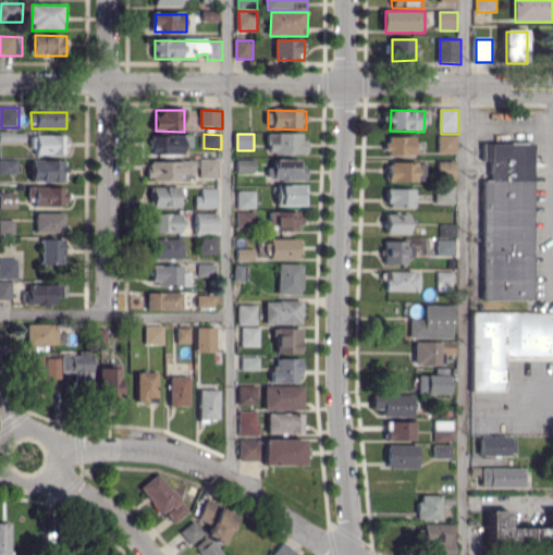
[(307,134),(269,135),(270,156),(307,155),(307,134)]
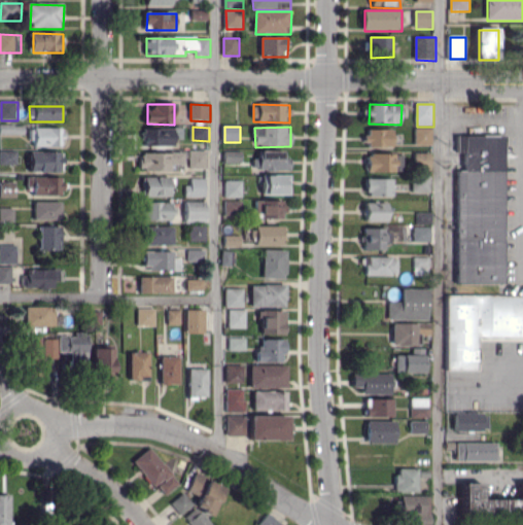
[(34,129),(33,146),(64,148),(65,131),(34,129)]
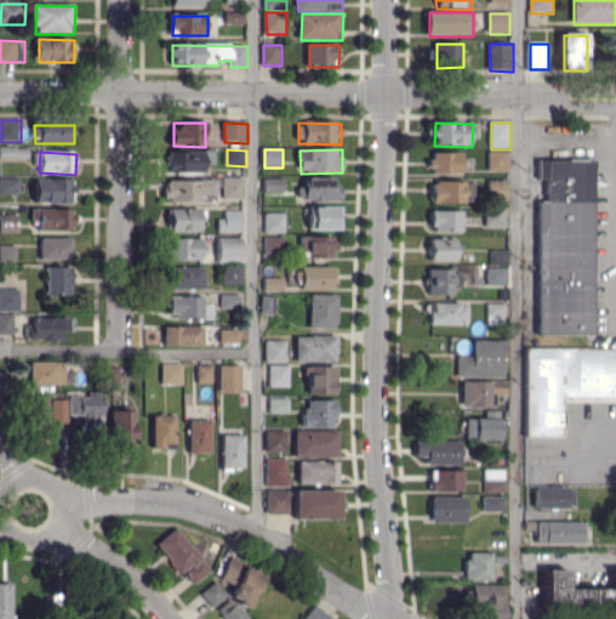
[(490,171),(511,172),(511,152),(490,152),(490,171)]
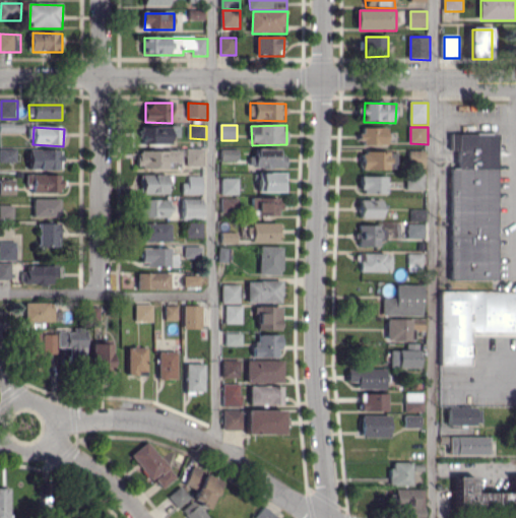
[(144,145),(173,145),(173,138),(181,138),(181,128),(144,128),(144,145)]
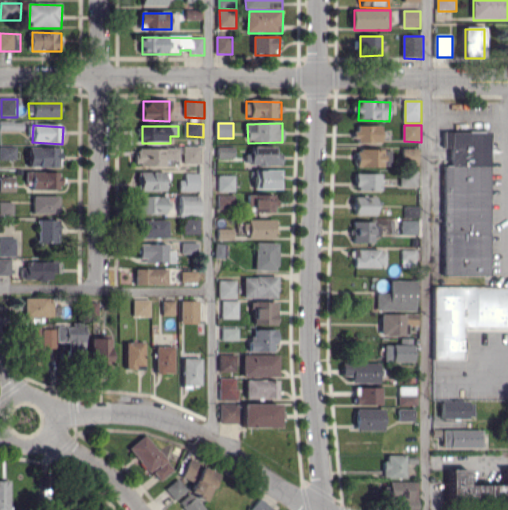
[(383,143),(382,126),(358,127),(358,144),(383,143)]
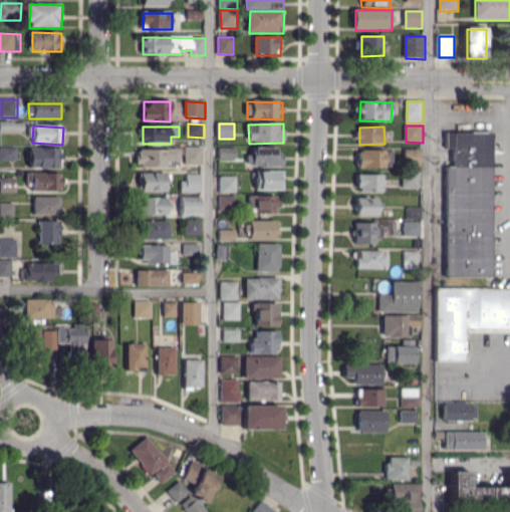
[(492,278),(493,134),(448,134),(447,150),(454,150),(454,168),(448,168),(447,277),(492,278)]
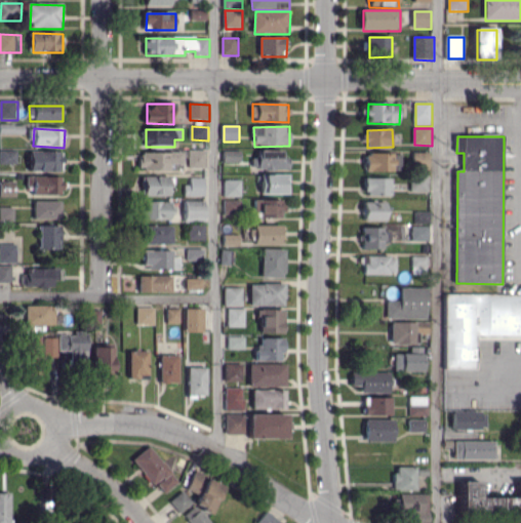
[(18,151),(1,151),(1,165),(18,165),(18,151)]
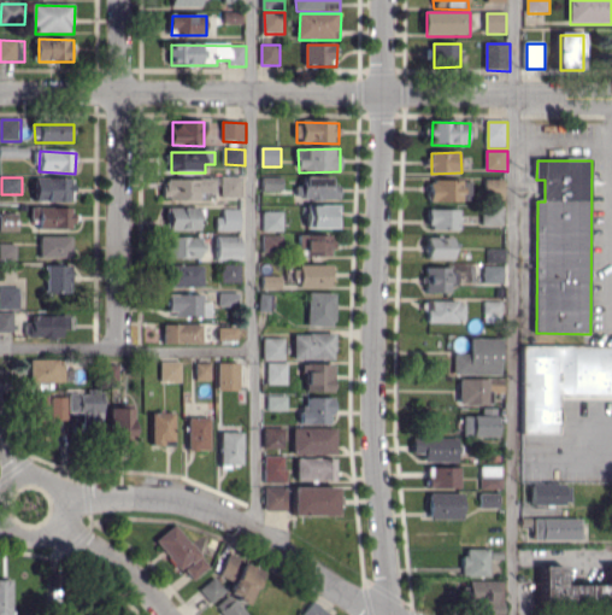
[(224,198),(245,199),(245,177),(224,177),(224,198)]
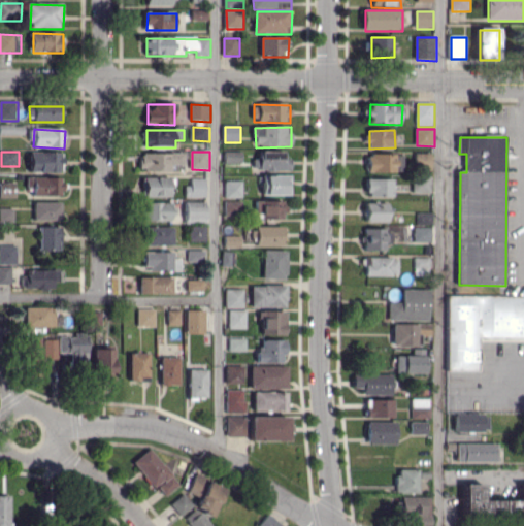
[(32,173),(65,173),(65,153),(32,153),(32,173)]
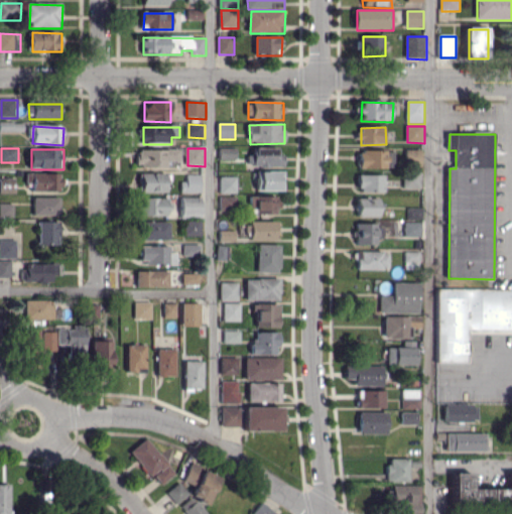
[(238,160),(238,149),(222,149),(222,160),(238,160)]
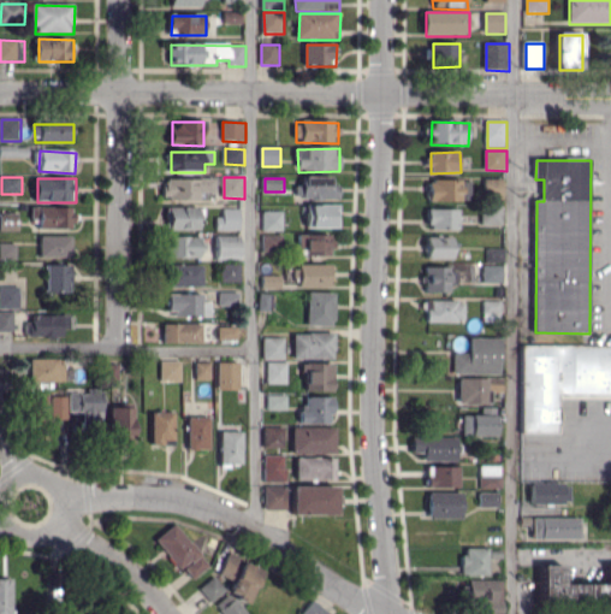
[(307,178),(307,188),(298,187),(297,200),(339,200),(339,178),(307,178)]
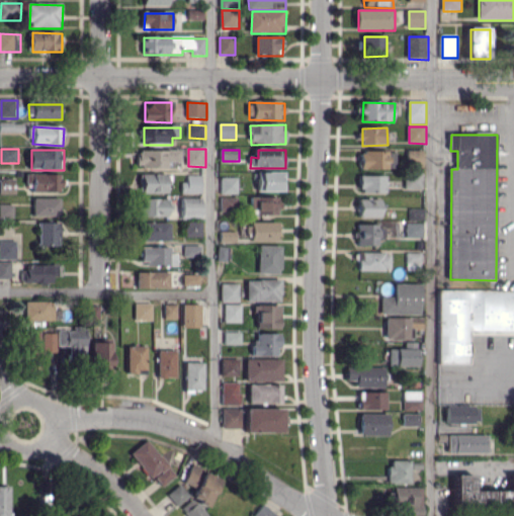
[(140,151),(140,167),(182,167),(182,151),(140,151)]
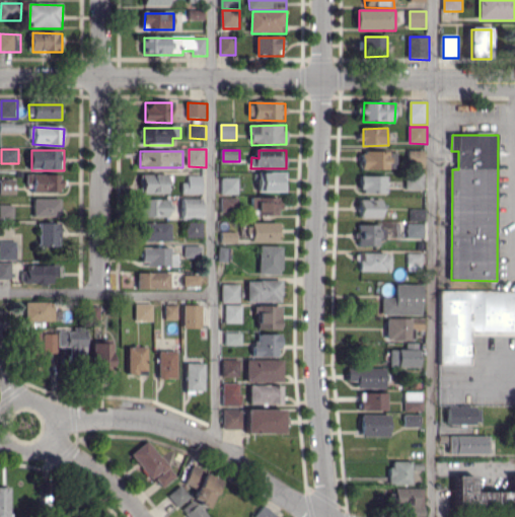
[(364,170),(398,170),(398,153),(364,152),(364,170)]
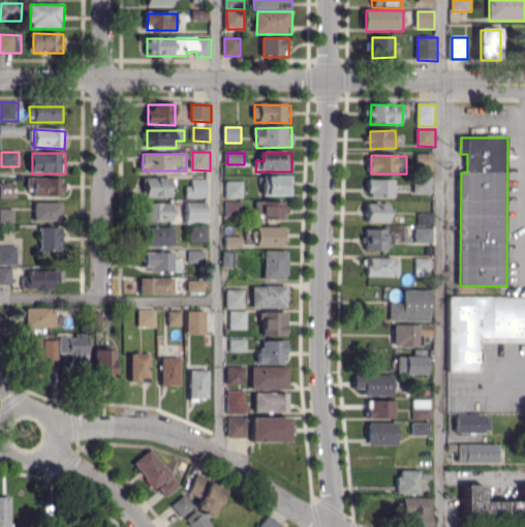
[(434,155),(419,155),(418,169),(433,171),(434,155)]
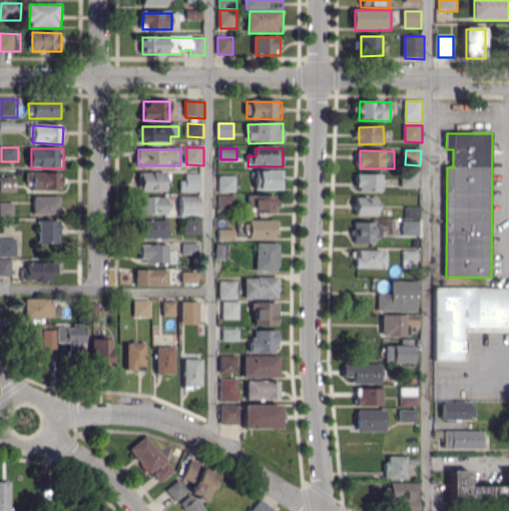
[(285,190),(284,171),(257,171),(258,190),(285,190)]
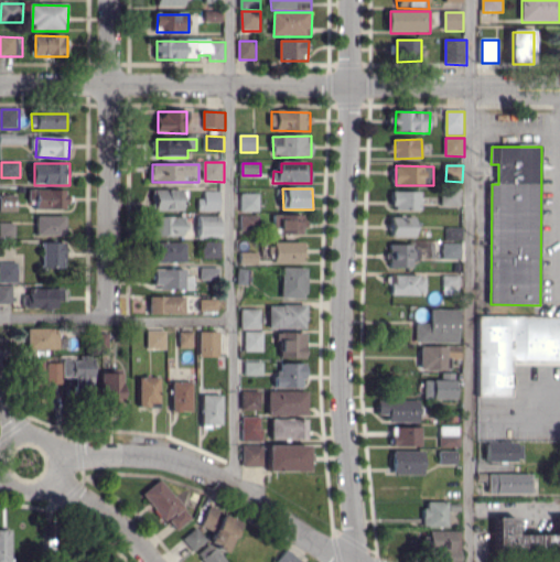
[(68,190),(31,191),(31,202),(38,202),(38,211),(70,209),(68,190)]
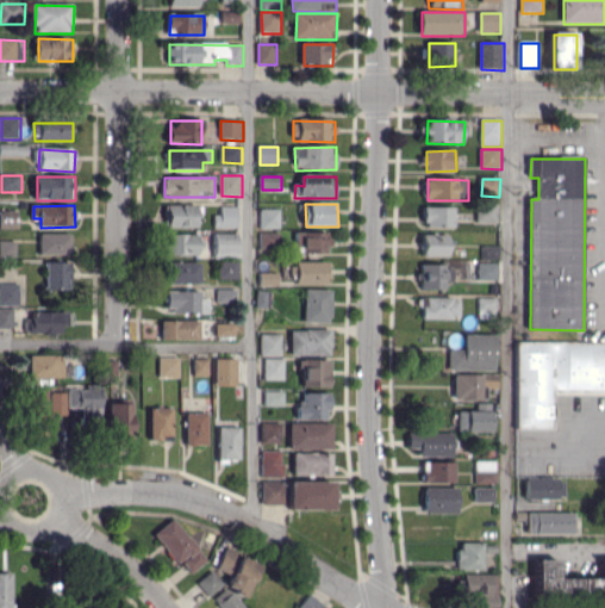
[(479,224),(499,225),(500,205),(479,205),(479,224)]
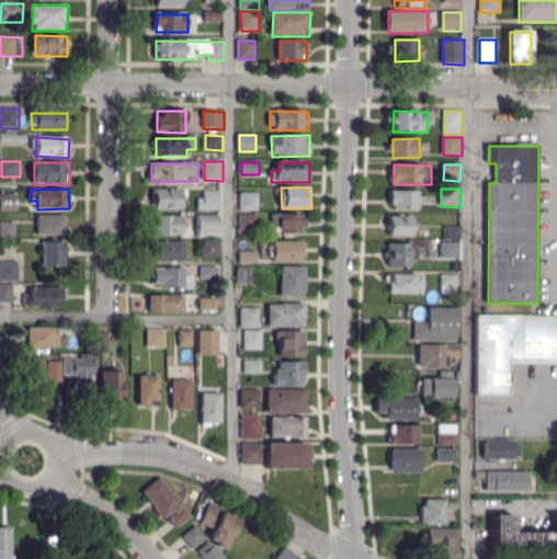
[(154,210),(183,212),(183,191),(155,190),(154,210)]
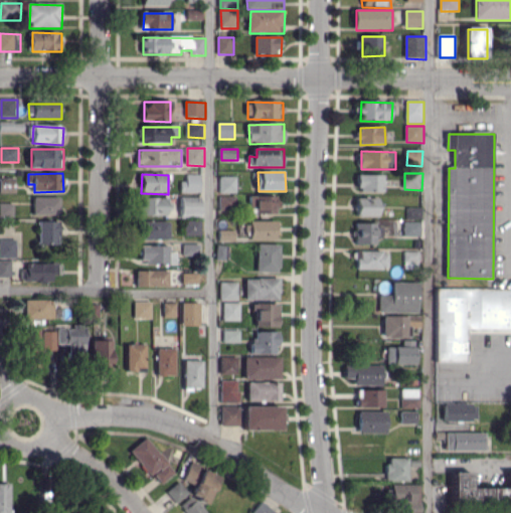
[(182,193),(202,194),(202,176),(189,175),(188,183),(183,182),(182,193)]
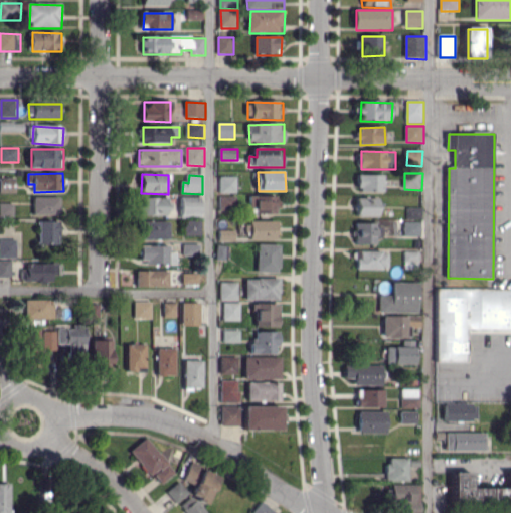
[(385,176),(360,175),(360,193),(385,194),(385,176)]
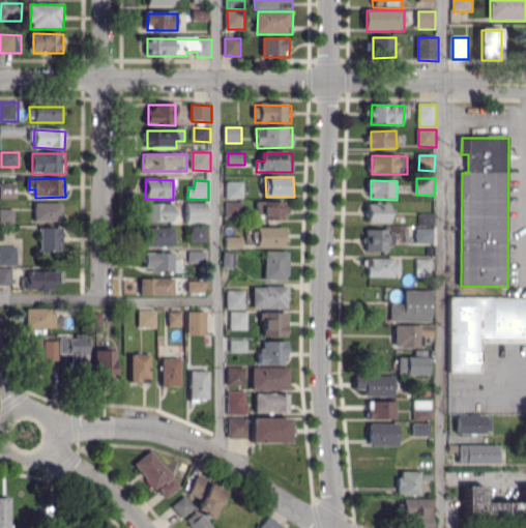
[(245,182),(228,182),(228,200),(245,200),(245,182)]
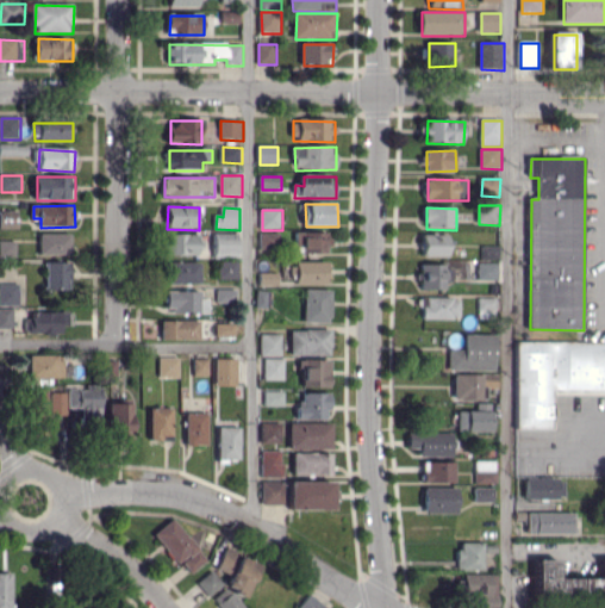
[(1,230),(20,230),(20,211),(1,211),(1,230)]
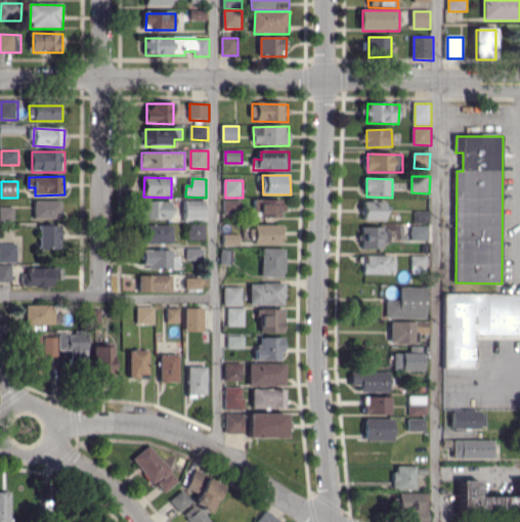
[(37,220),(63,219),(62,201),(36,202),(37,220)]
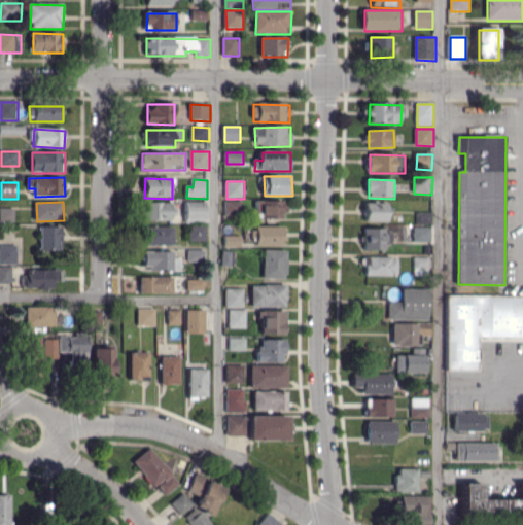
[(244,202),(227,202),(227,215),(244,215),(244,202)]
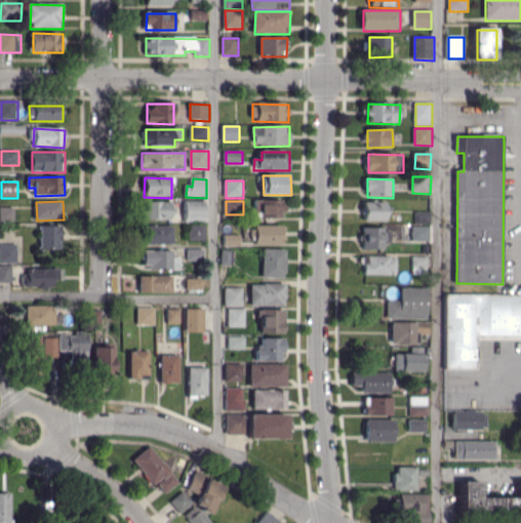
[(285,201),(256,201),(256,218),(285,219),(285,201)]
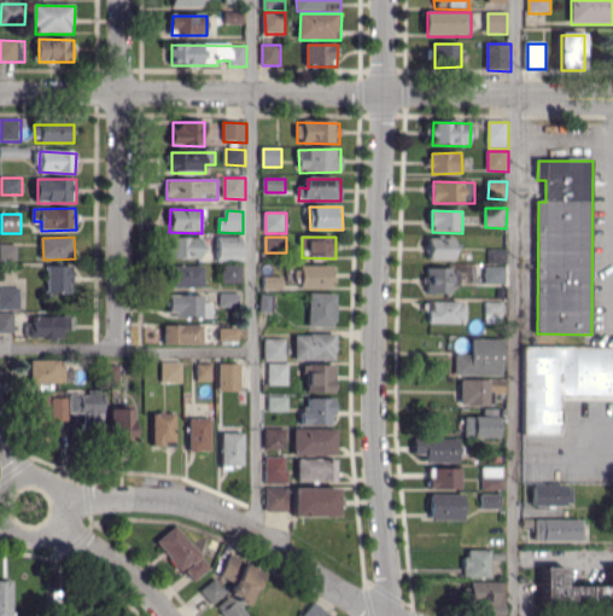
[(202,260),(202,238),(170,239),(170,261),(202,260)]
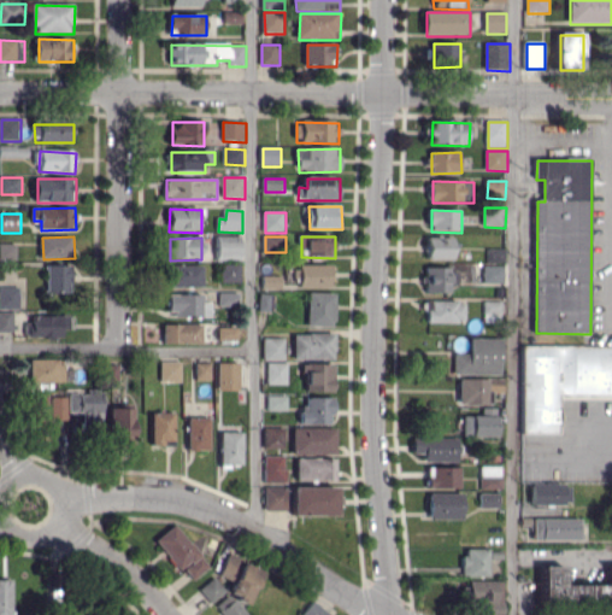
[(242,261),(242,238),(219,238),(219,261),(242,261)]
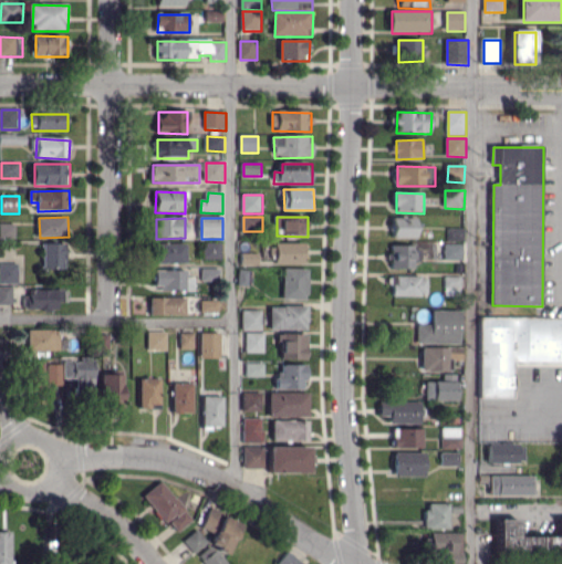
[(418,239),(418,219),(395,219),(395,239),(418,239)]
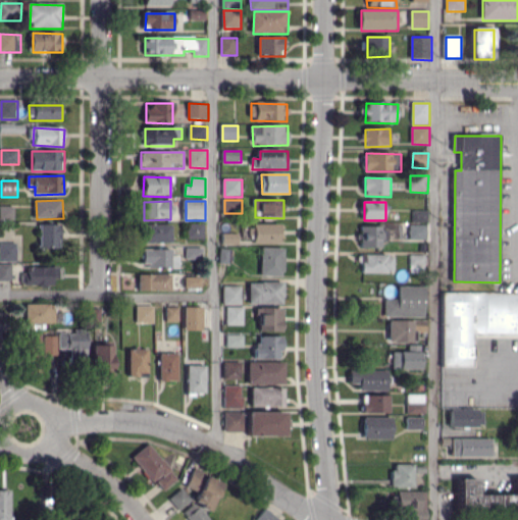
[(15,221),(15,207),(0,207),(0,221),(15,221)]
